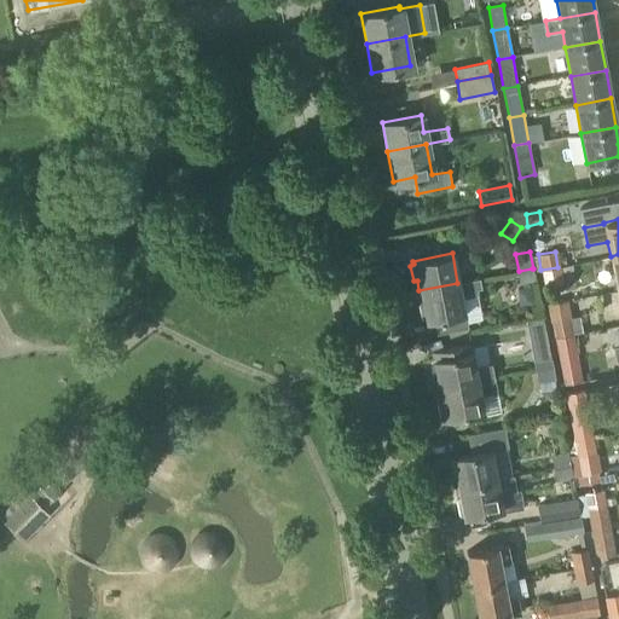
[(557,267),(541,270),(544,285),(561,283),(557,267)]
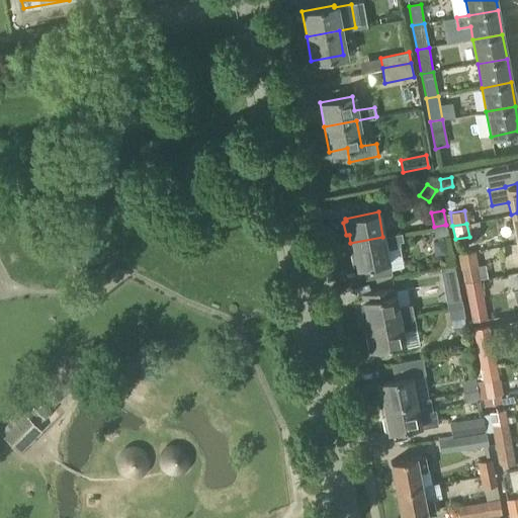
[(445,225),(434,227),(436,237),(448,235),(446,228),(446,225),(445,225)]
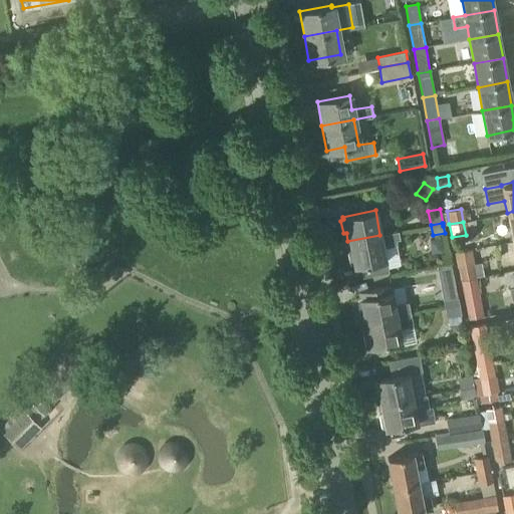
[(399,232),(379,235),(347,241),(349,251),(347,254),(349,264),(352,265),(358,264),(361,278),(388,273),(382,248),(398,246),(397,240),(400,240),(399,232)]
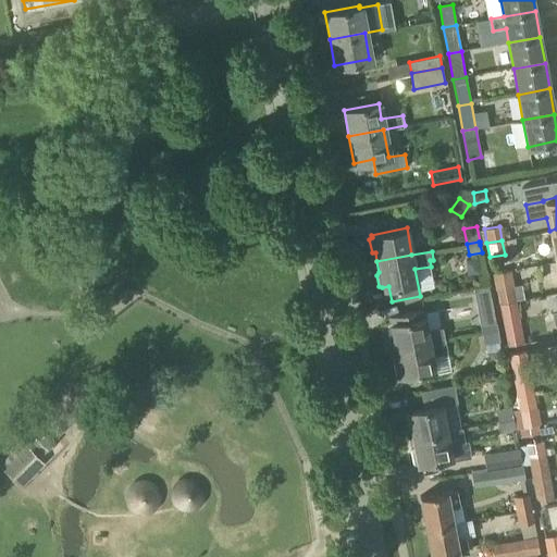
[(495,289),(498,304),(514,300),(511,287),(495,289)]
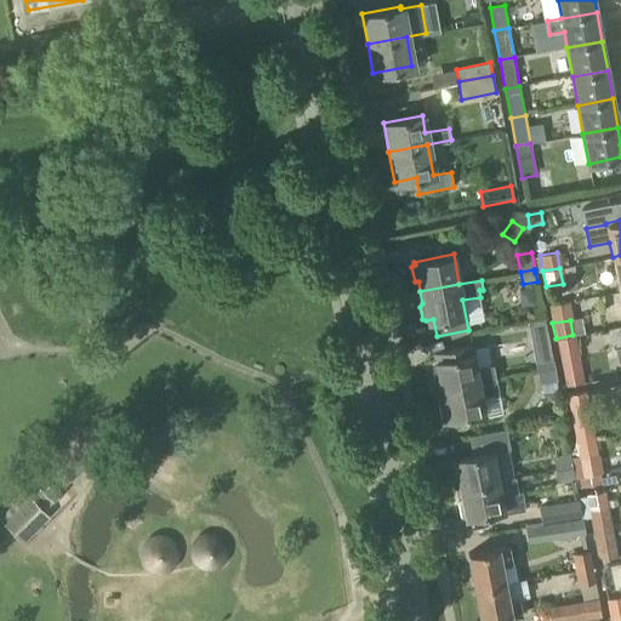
[(573,335),(556,339),(558,354),(573,352),(576,351),(573,335)]
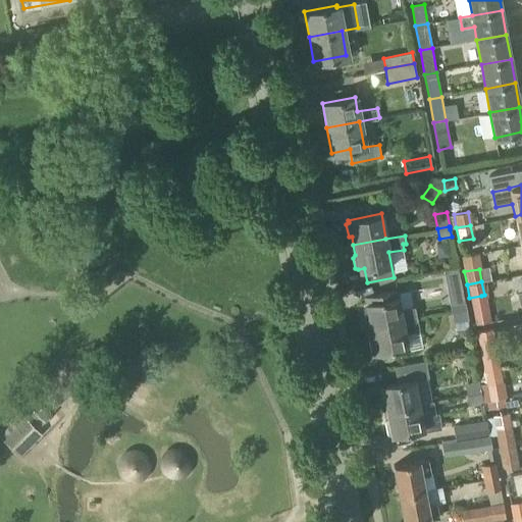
[(367,318),(368,327),(417,318),(415,307),(400,310),(397,292),(365,298),(366,303),(364,304),(364,306),(362,308),(364,318),(367,318)]
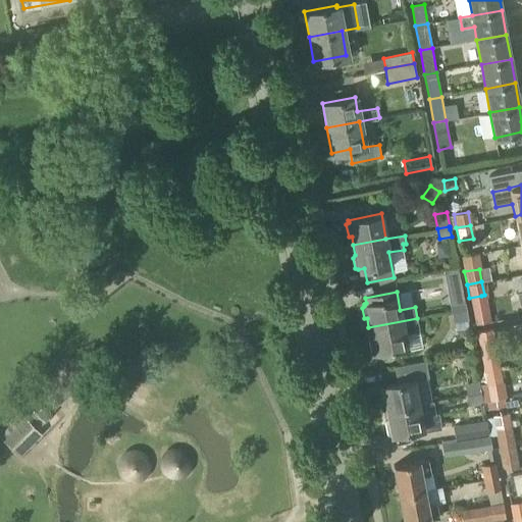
[(451,302),(453,311),(464,309),(463,300),(451,302)]
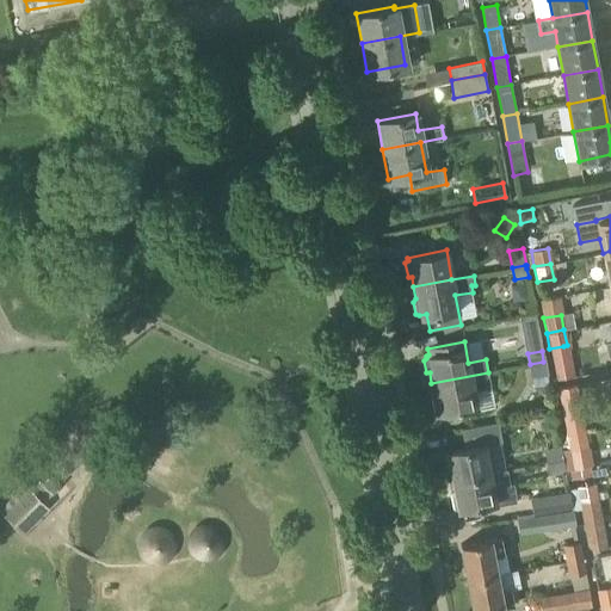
[(599,360),(579,365),(581,380),(603,375),(599,360)]
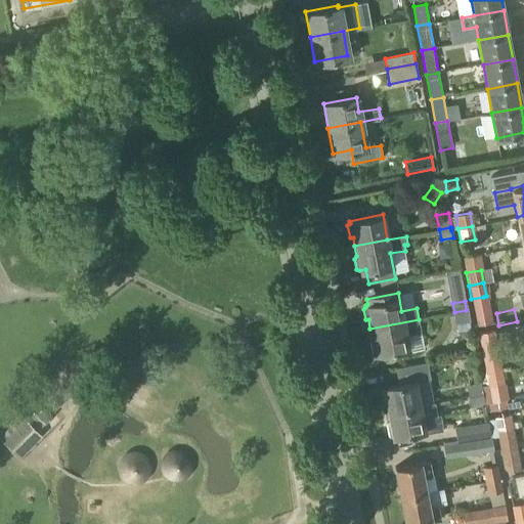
[(466,310),(454,312),(456,323),(468,321),(466,310)]
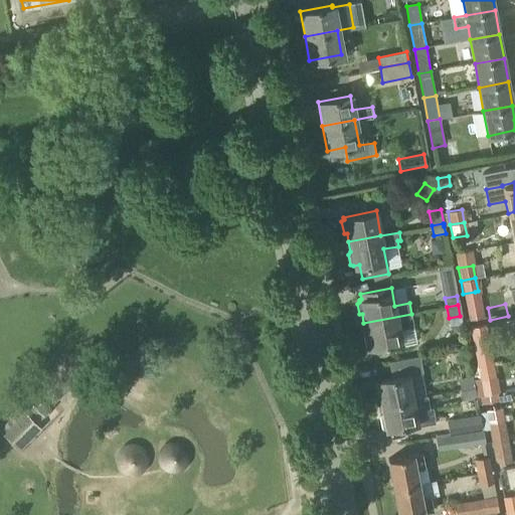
[(411,314),(363,323),(365,333),(363,335),(365,345),(368,347),(401,341),(402,345),(416,343),(411,314)]
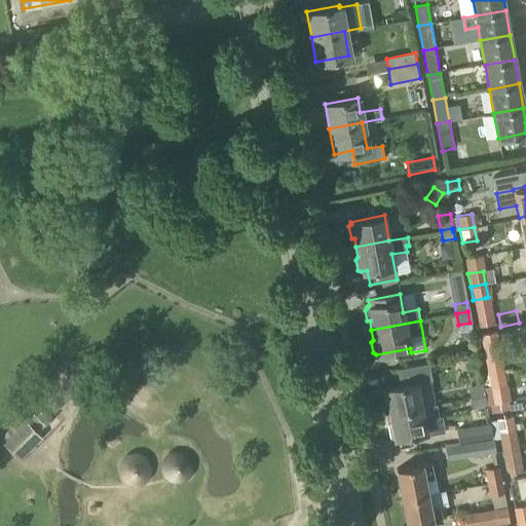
[(459,333),(472,331),(470,323),(458,325),(459,333)]
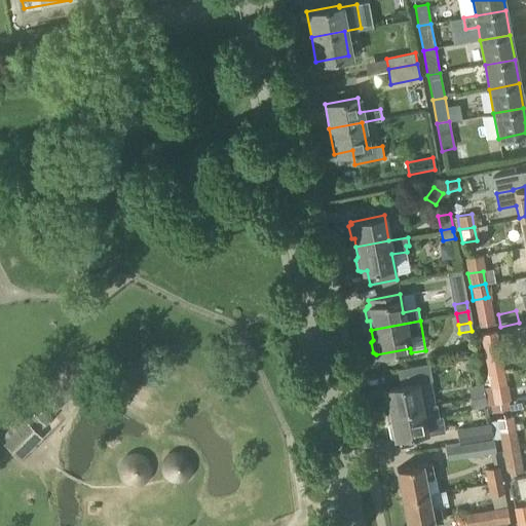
[(499,359),(494,333),(481,335),(486,362),(499,359)]
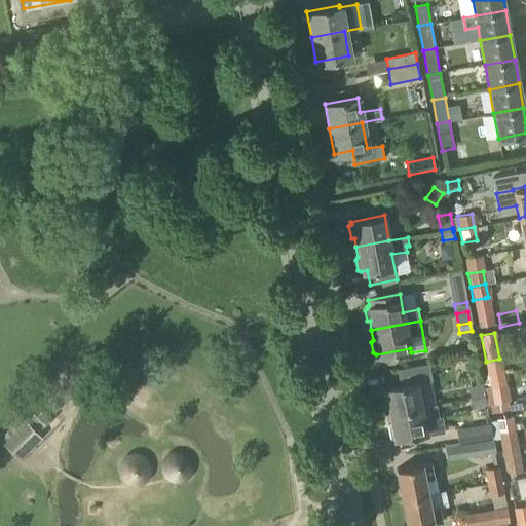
[(485,362),(487,375),(502,372),(499,359),(486,362),(485,362)]
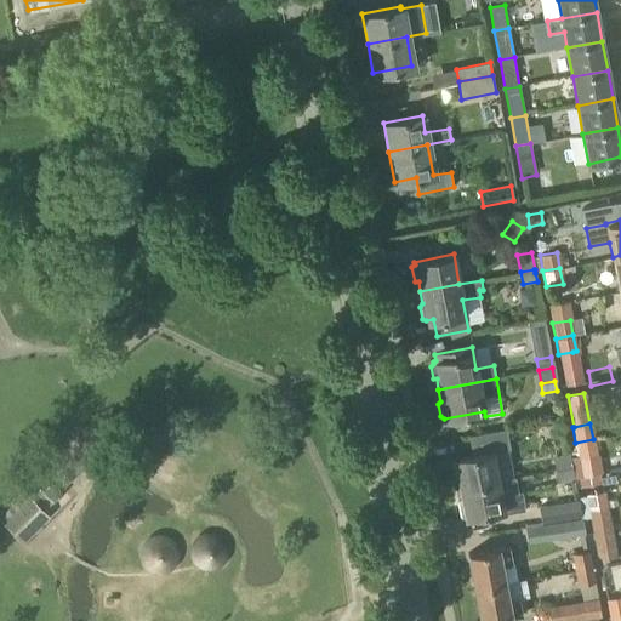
[(459,489),(497,480),(493,454),(510,450),(506,429),(469,437),(472,456),(453,460),(453,461),(449,463),(453,478),(456,478),(459,489)]
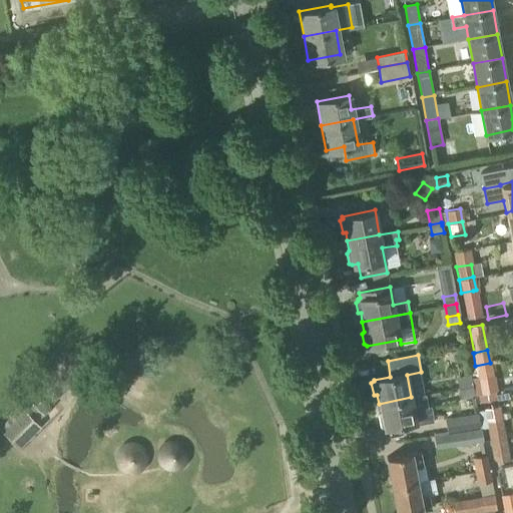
[(490,363),(475,366),(478,379),(492,376),(490,363)]
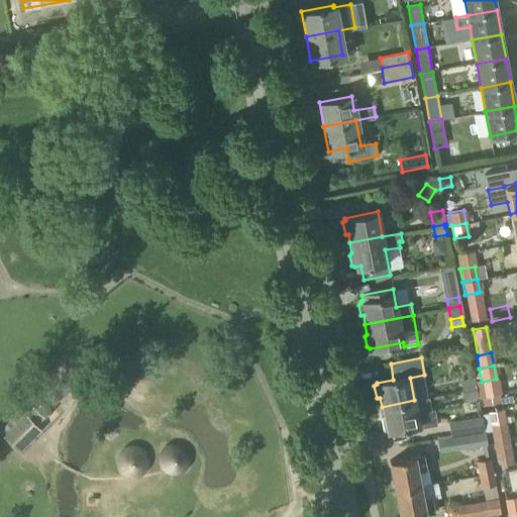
[(462,382),(463,391),(476,389),(474,380),(462,382)]
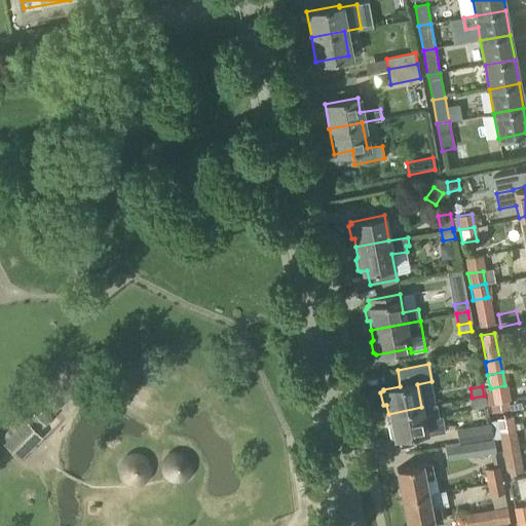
[(484,396),(472,398),(475,408),(486,406),(484,396)]
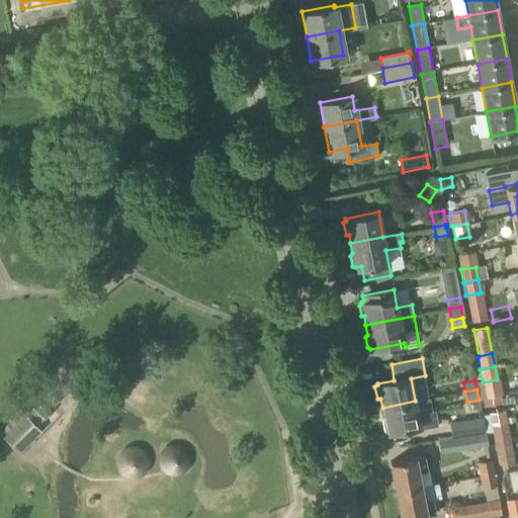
[(481,406),(501,402),(500,395),(479,399),(481,406)]
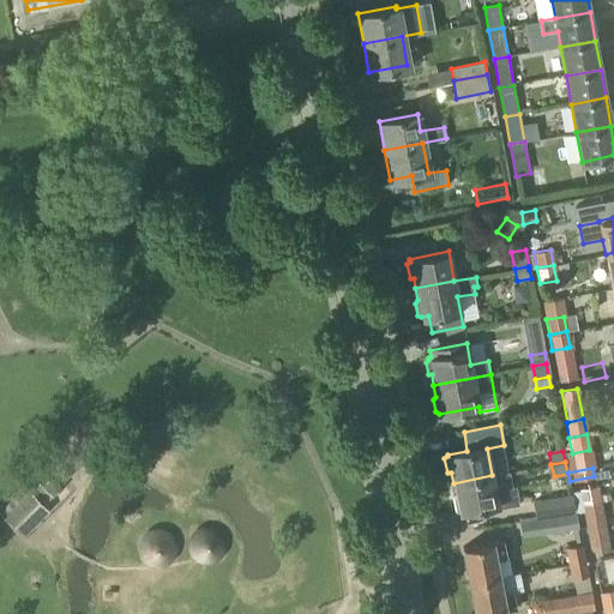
[(492,475),(453,483),(456,495),(452,498),(455,510),(458,511),(458,512),(498,505),(494,489),(511,486),(507,473),(492,475)]
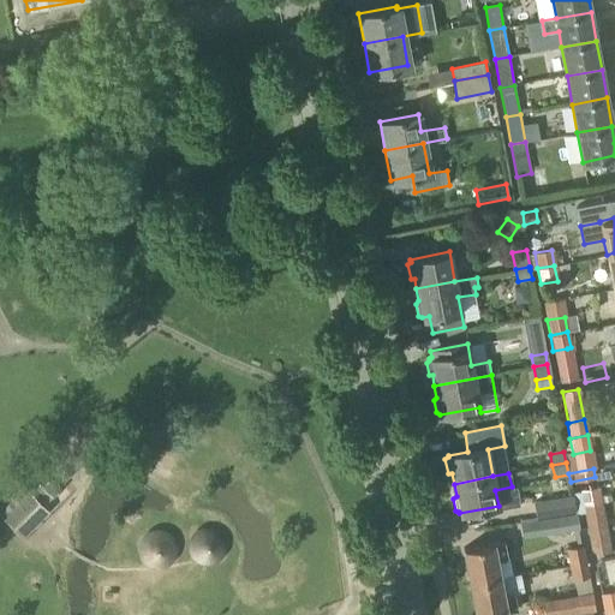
[(64,485),(54,475),(53,475),(43,484),(40,482),(29,491),(43,506),(64,485)]
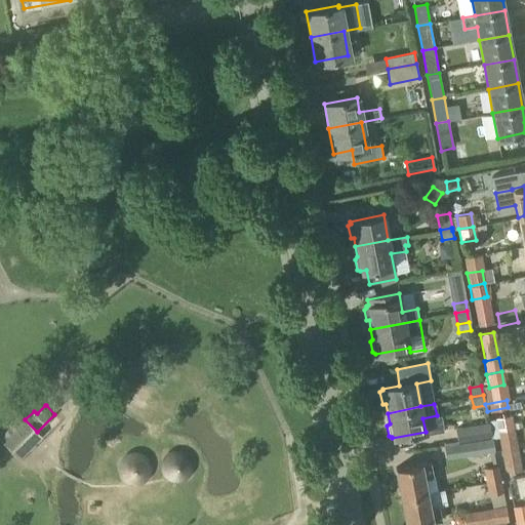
[(495,417),(497,432),(512,429),(510,415),(495,417)]
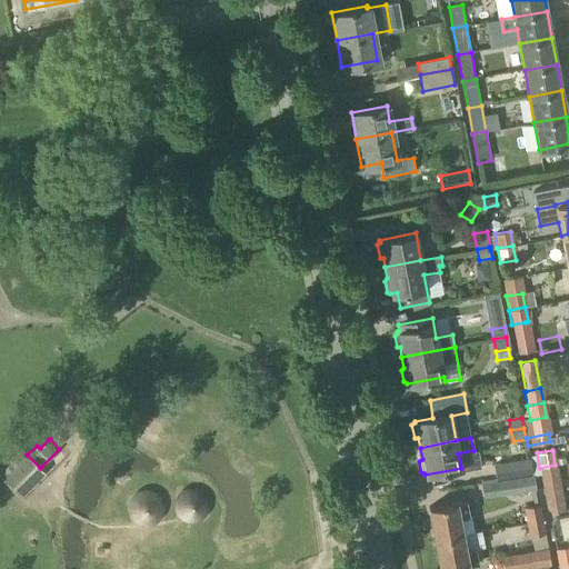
[(0,473),(0,476),(22,497),(46,472),(27,455),(23,451),(0,473)]
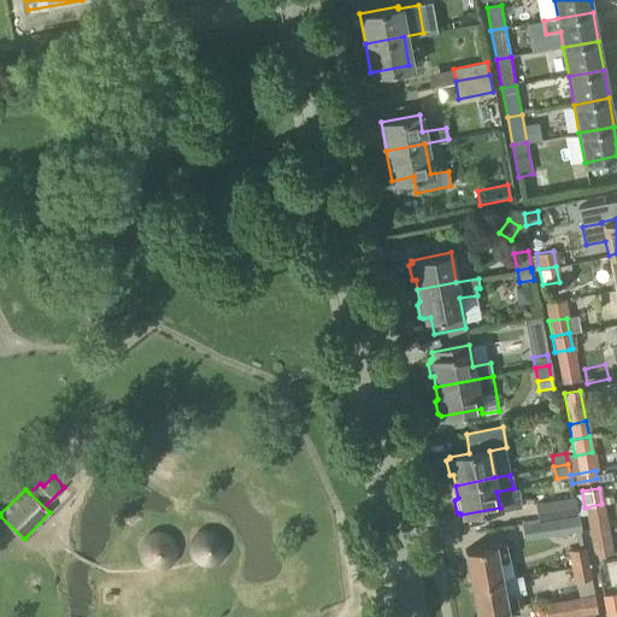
[(539,505),(542,519),(577,513),(575,498),(539,505)]
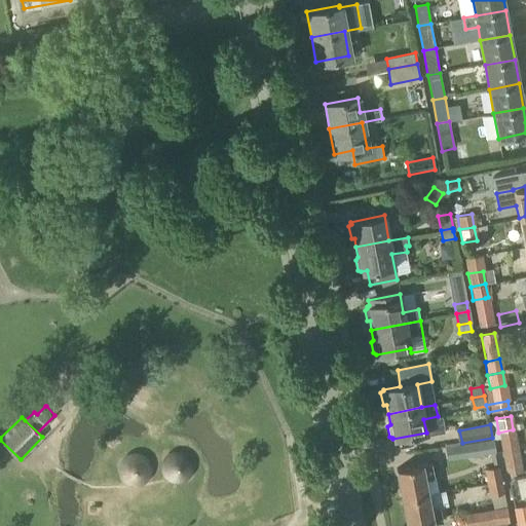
[(513,429),(498,433),(501,446),(516,443),(513,429)]
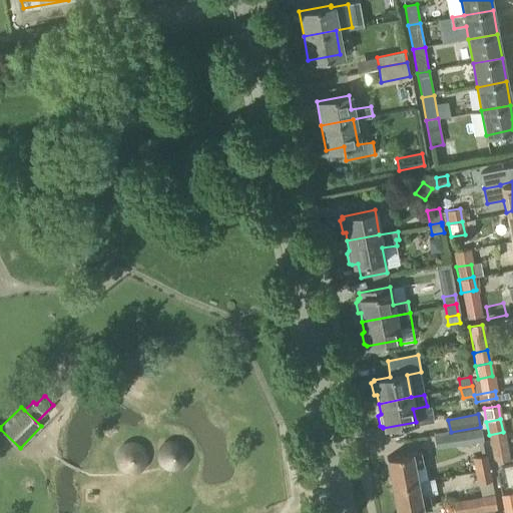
[(462,432),(464,445),(484,442),(482,429),(462,432)]
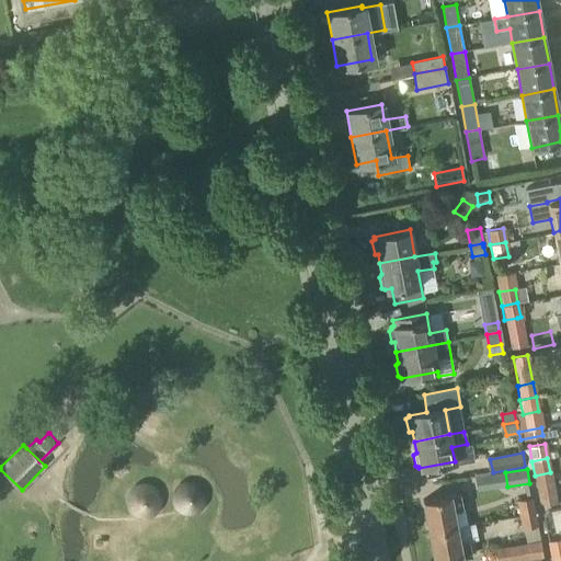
[(201,512),(202,506),(201,502),(197,497),(193,494),(187,493),(182,495),(179,497),(175,503),(175,507),(176,512),(180,517),(184,519),(190,519),(193,519),(198,516),(201,512)]
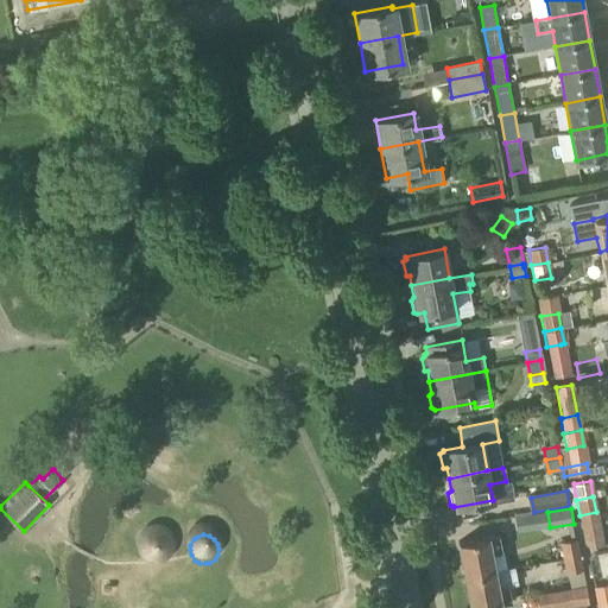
[(457,542),(464,576),(494,570),(491,553),(501,551),(499,534),(487,537),(487,536),(457,542)]
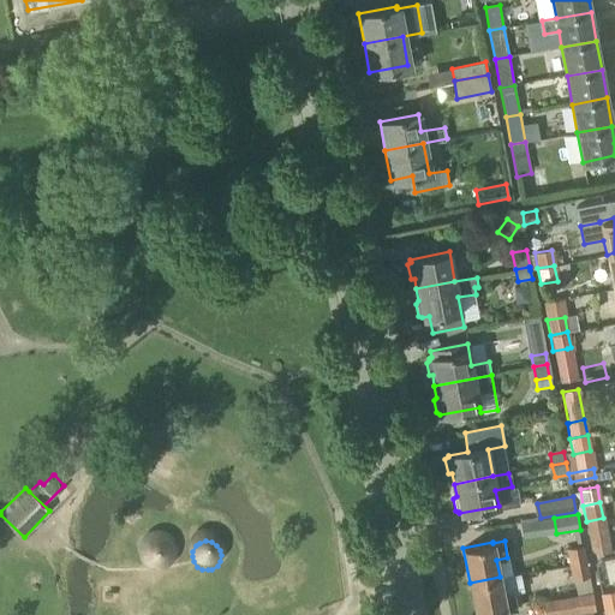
[(171,563),(172,559),(171,553),(167,548),(162,545),(157,545),(153,547),(149,550),(147,555),(145,559),(147,563),(150,568),(155,571),(160,572),(165,571),(168,567),(171,563)]
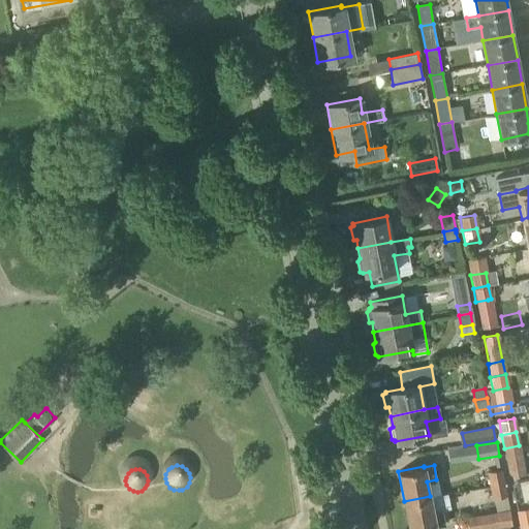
[(487,471),(490,484),(496,483),(497,485),(504,484),(501,469),(487,471)]
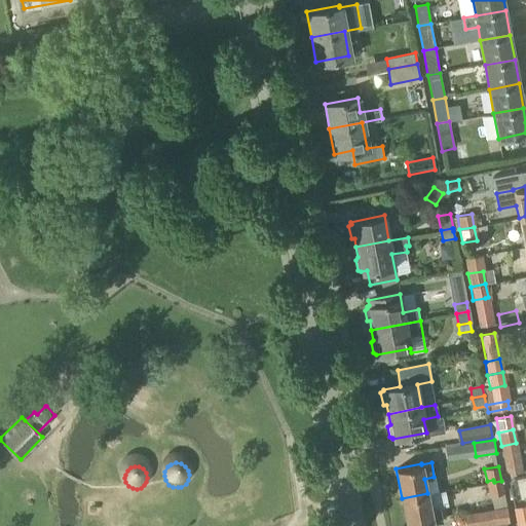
[(493,480),(487,481),(489,496),(503,493),(501,481),(494,482),(493,480)]
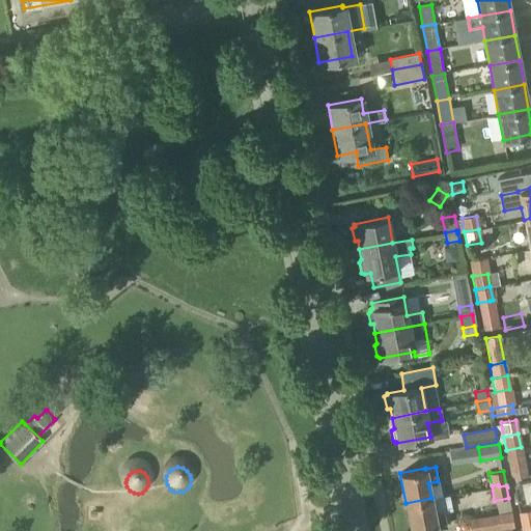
[(431,498),(406,503),(410,530),(421,530),(437,528),(446,526),(444,511),(435,513),(431,498)]
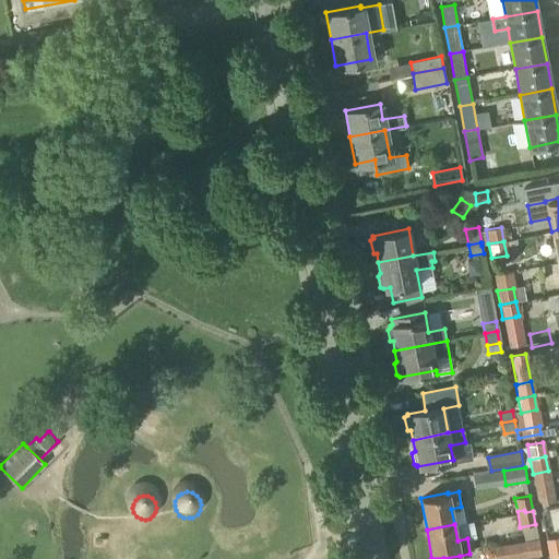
[(558,536),(546,538),(548,552),(558,550),(558,536)]
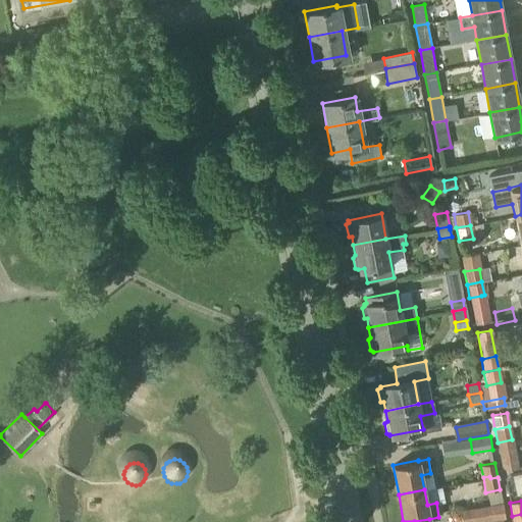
[(484,521),(503,519),(505,519),(502,503),(465,510),(467,521),(484,521)]
